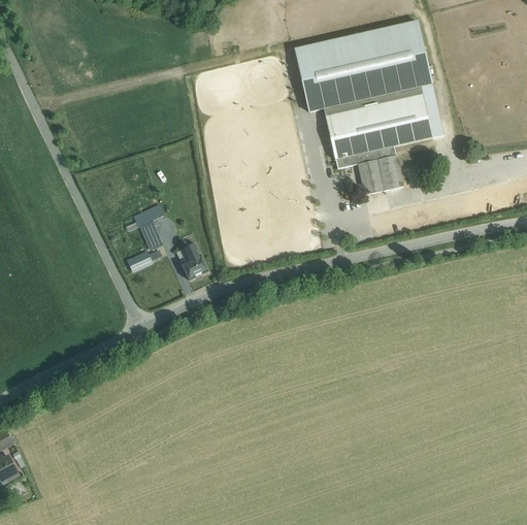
[(417,20),(294,47),(308,110),(323,107),(431,83),(417,20)]
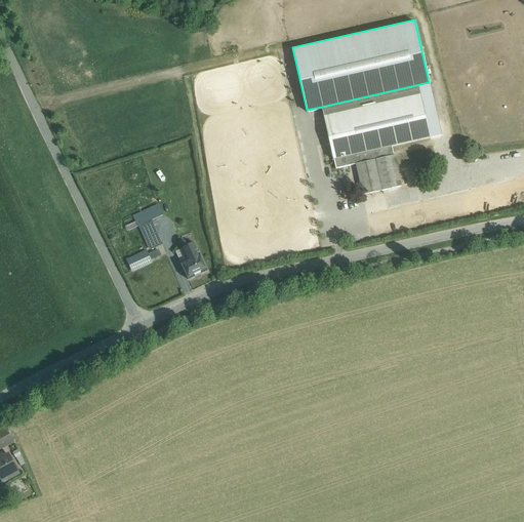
[(429,82),(321,107),(323,115),(332,157),(335,166),(355,162),(362,193),(400,184),(391,144),(440,132),(429,82)]
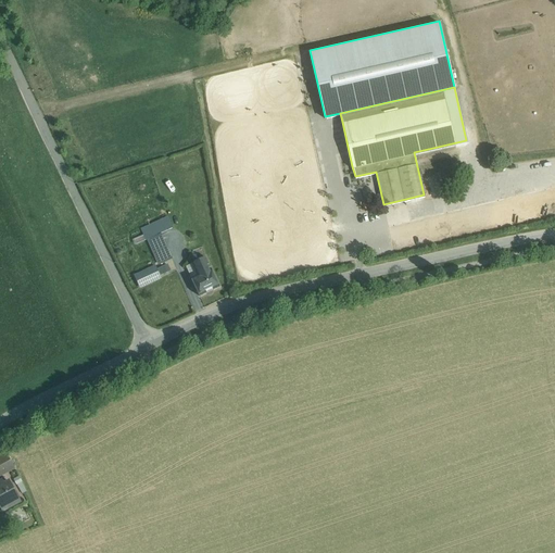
[(166,215),(144,225),(149,236),(171,225),(166,215)]
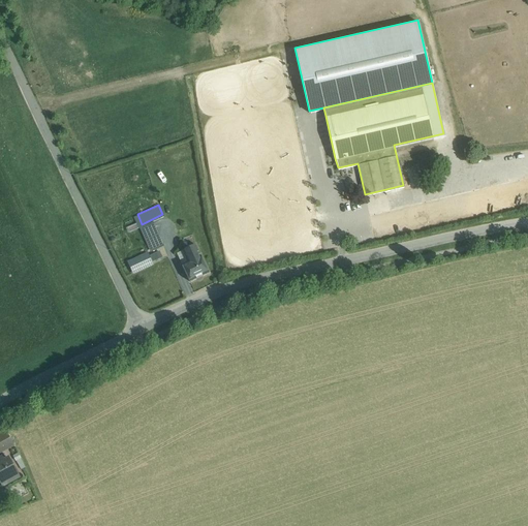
[(195,243),(183,249),(188,260),(182,264),(189,279),(208,270),(195,243)]
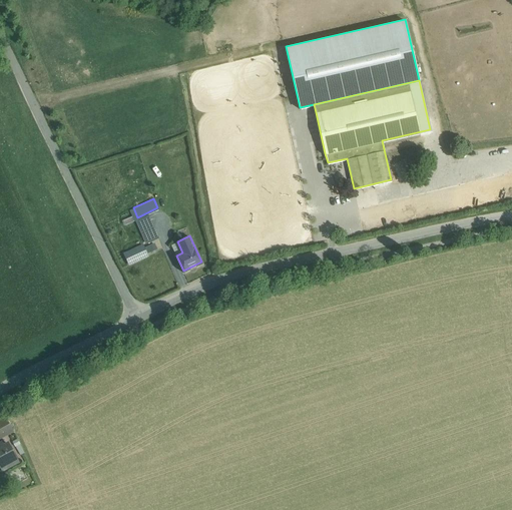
[(153,241),(143,245),(146,251),(155,246),(153,241)]
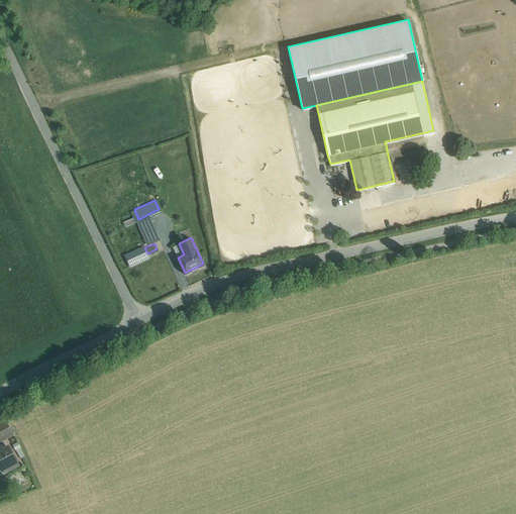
[(143,245),(125,253),(130,264),(148,255),(147,253),(144,247),(143,245)]
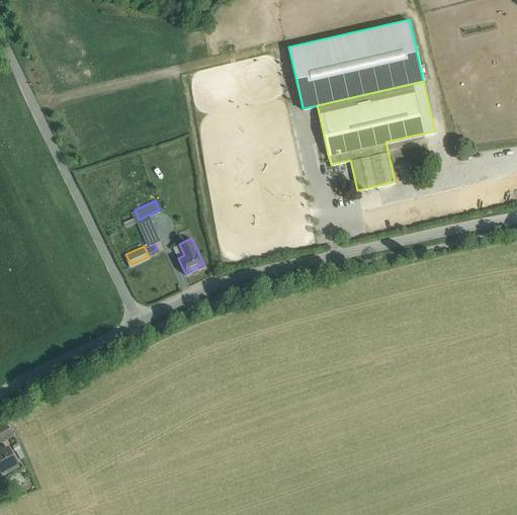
[(5,421),(0,423),(0,431),(9,427),(5,421)]
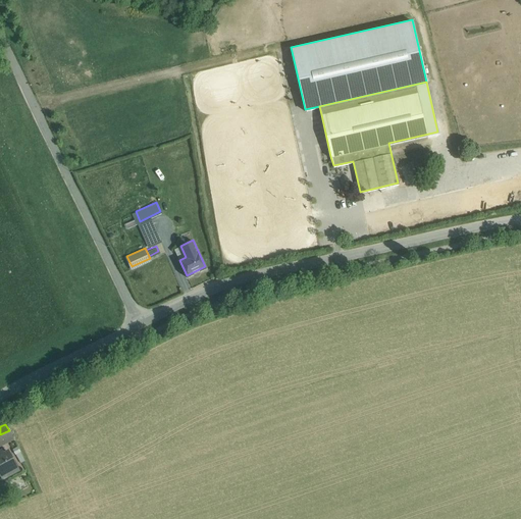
[(9,430),(0,434),(0,442),(12,435),(9,430)]
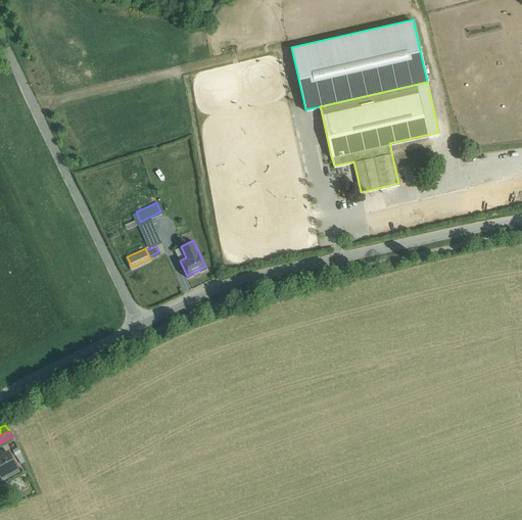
[(3,454),(1,451),(0,451),(0,476),(1,478),(17,469),(7,451),(3,454)]
